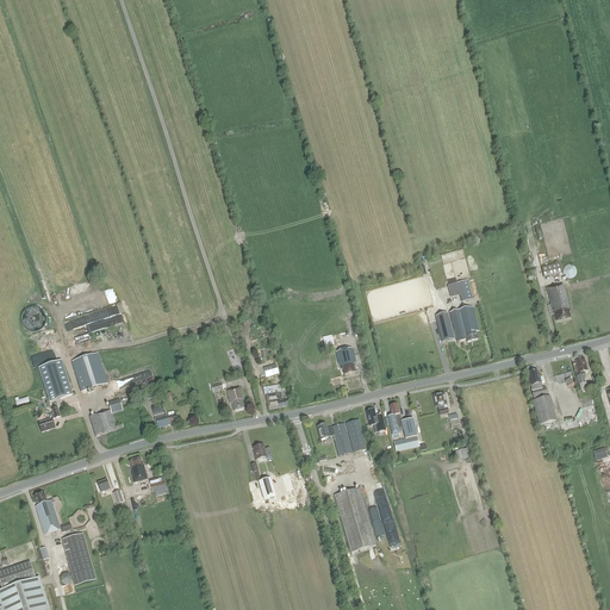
[(561,274),(559,263),(541,268),(545,278),(561,274)]
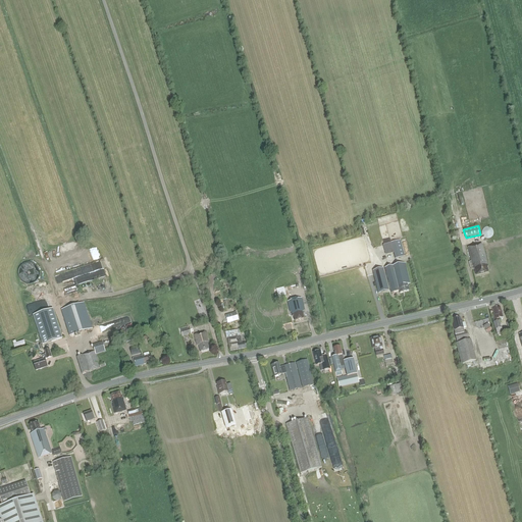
[(493,238),(493,227),(483,227),(483,238),(493,238)]
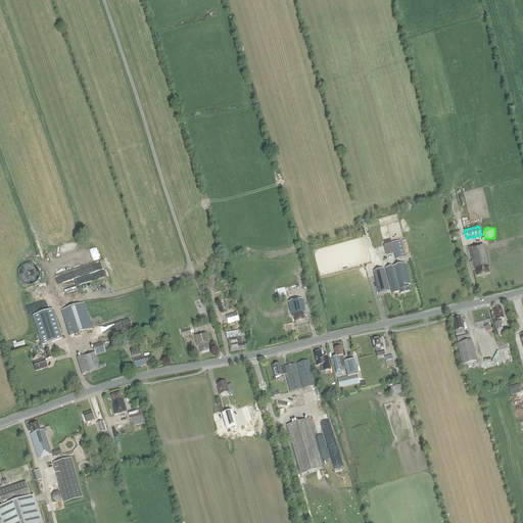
[(406,257),(401,241),(391,243),(395,259),(406,257)]
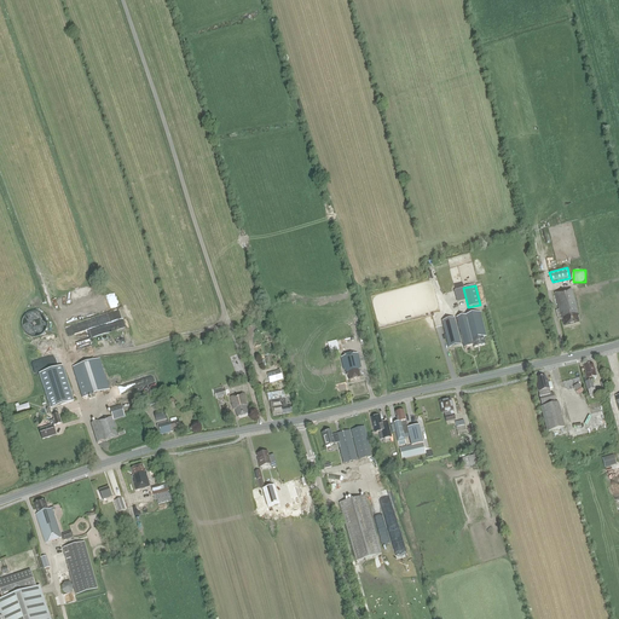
[(578,323),(577,318),(578,317),(572,289),(555,294),(560,310),(556,311),(557,318),(561,317),(561,319),(563,319),(565,327),(566,325),(567,327),(568,327),(570,325),(574,324),(576,324),(577,324),(578,323)]
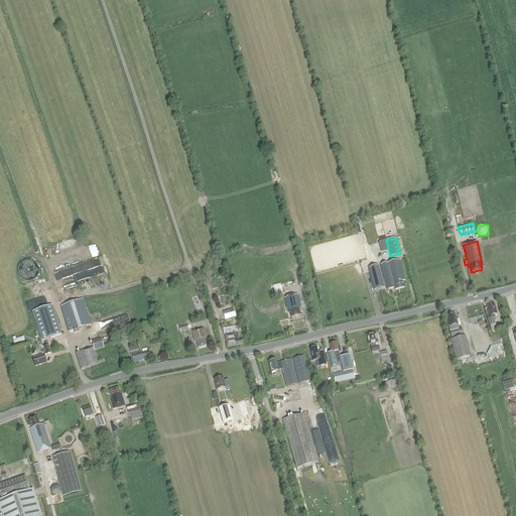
[(83,249),(48,257),(50,267),(85,259),(83,249)]
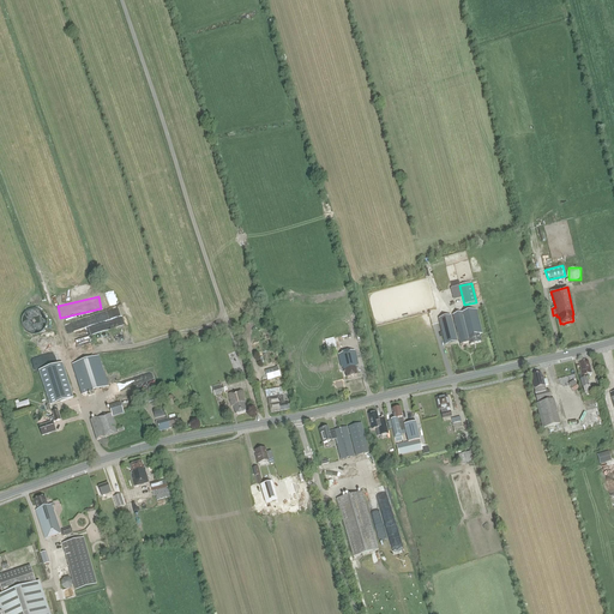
[(47,312),(28,308),(25,320),(30,321),(28,330),(41,332),(41,326),(44,327),(47,312)]
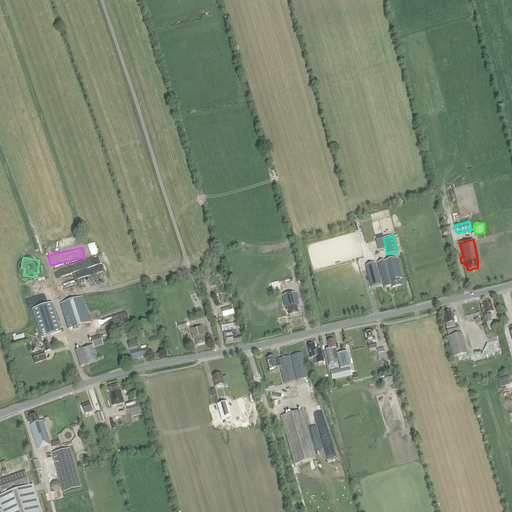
[(377,263),(384,288),(391,286),(392,288),(401,286),(399,279),(402,278),(397,258),(377,263)]
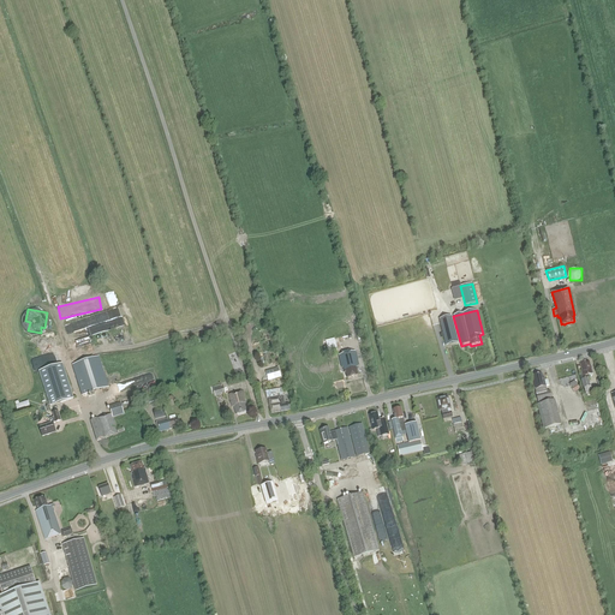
[(458,342),(452,316),(439,320),(446,346),(458,342)]
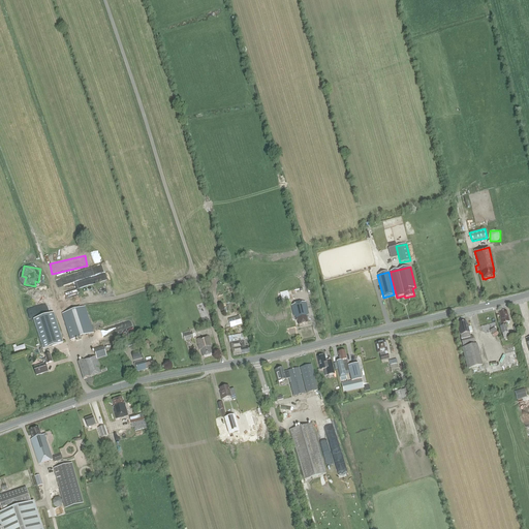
[(66,293),(67,298),(70,298),(83,292),(83,289),(85,288),(83,284),(85,283),(85,282),(91,282),(91,279),(90,277),(87,277),(85,278),(82,278),(82,279),(81,279),(71,283),(71,286),(72,286),(76,284),(76,289),(66,293)]
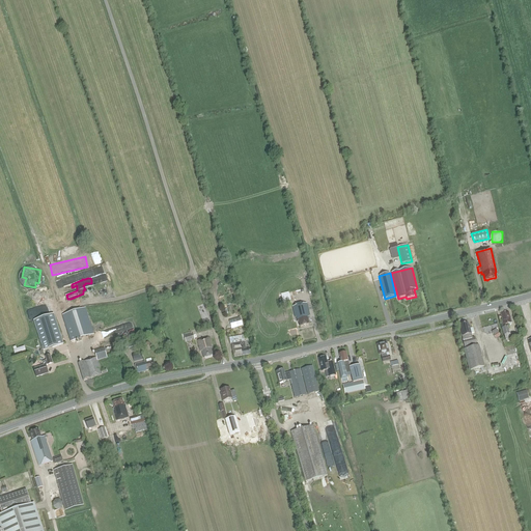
[(291,305),(289,296),(282,297),(284,306),(291,305)]
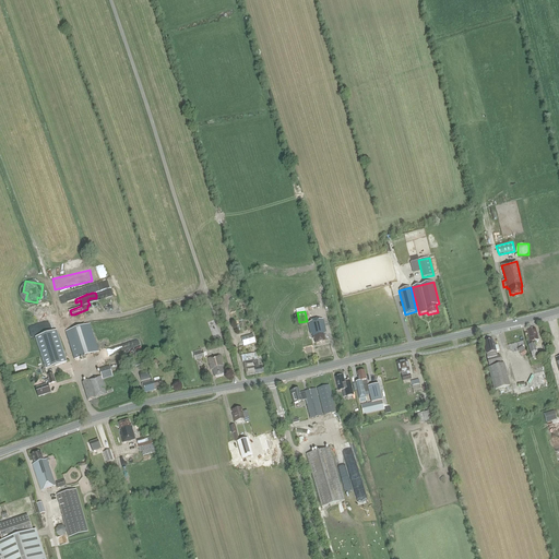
[(323,335),(326,333),(323,320),(308,323),(310,334),(312,334),(313,339),(314,339),(316,345),(325,343),(323,335)]
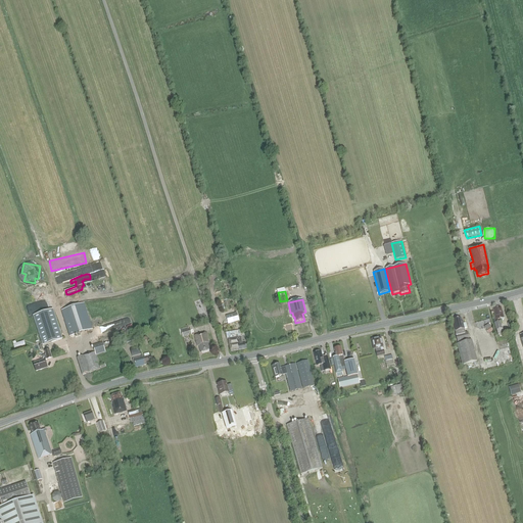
[(30,313),(43,308),(41,301),(28,305),(30,313)]
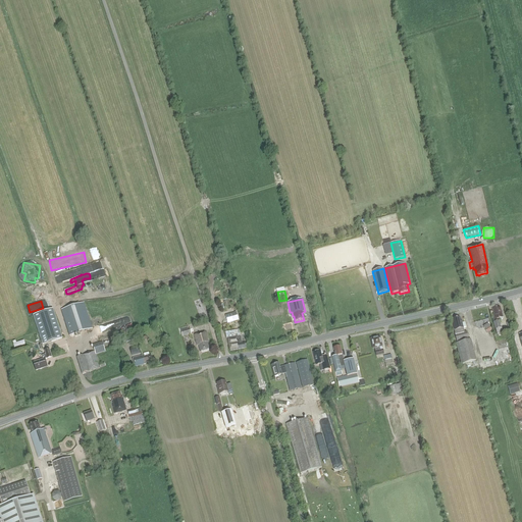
[(84,303),(61,310),(69,336),(93,328),(84,303)]
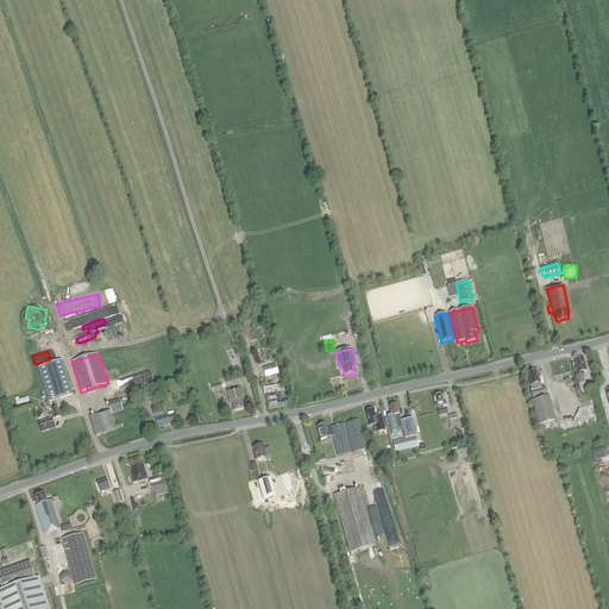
[(577,374),(583,371),(583,372),(584,372),(584,374),(585,374),(586,374),(586,372),(588,372),(588,371),(585,364),(584,364),(583,358),(575,360),(576,366),(575,366),(577,374)]
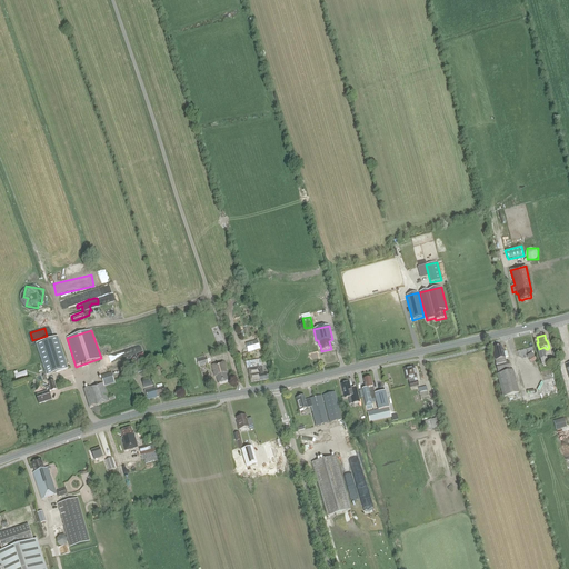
[(36,345),(47,376),(68,369),(58,337),(36,345)]
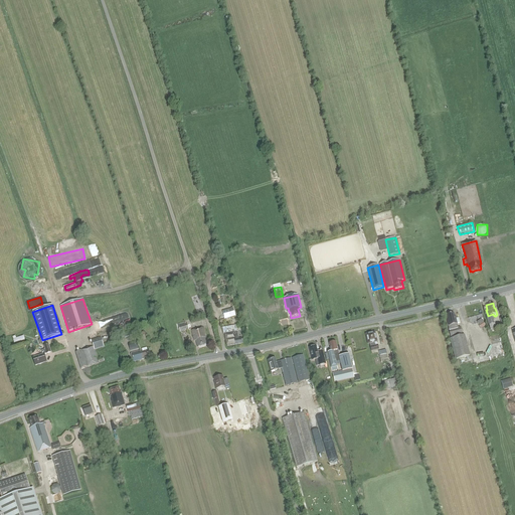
[(223,311),(225,319),(236,316),(234,308),(223,311)]
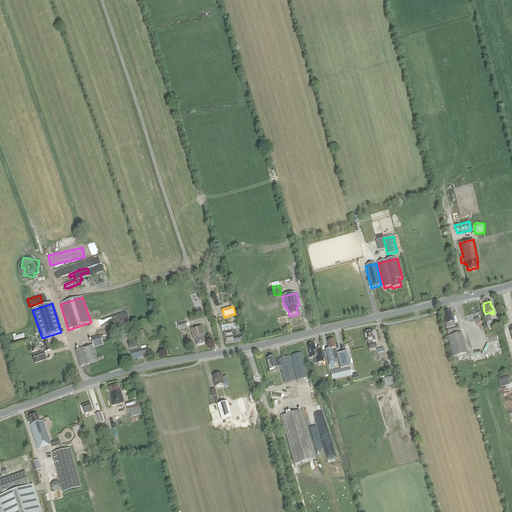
[(450,326),(449,323),(457,321),(456,316),(453,317),(453,314),(452,315),(451,312),(444,314),(445,316),(444,316),(446,327),(449,326),(450,326)]
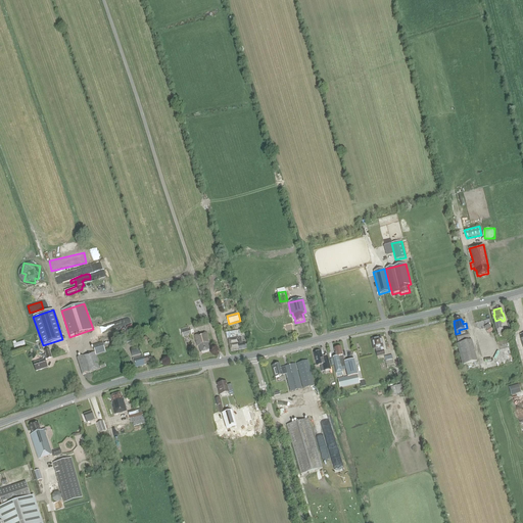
[(503,334),(504,334),(501,321),(494,323),(497,335),(498,335),(500,337),(503,336),(503,334)]
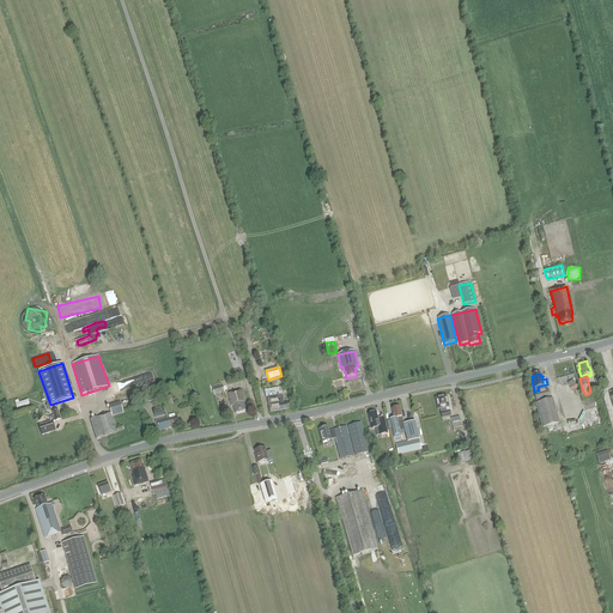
[(225,393),(223,386),(212,388),(214,395),(225,393)]
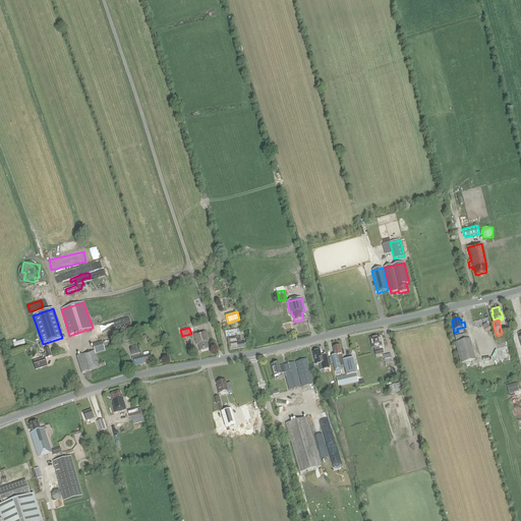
[(239,330),(237,330),(225,332),(226,338),(227,338),(229,349),(229,350),(245,347),(245,342),(241,343),(239,331),(239,330)]
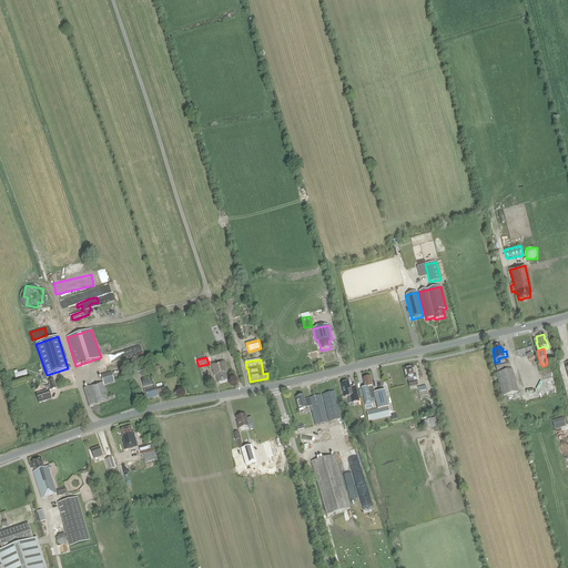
[(217,383),(227,381),(226,374),(227,374),(224,361),(211,365),(214,376),(216,376),(217,383)]
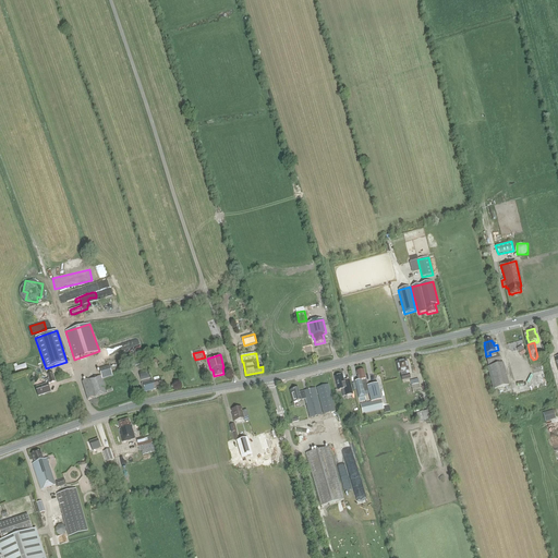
[(500,363),(498,354),(486,358),(488,366),(500,363)]
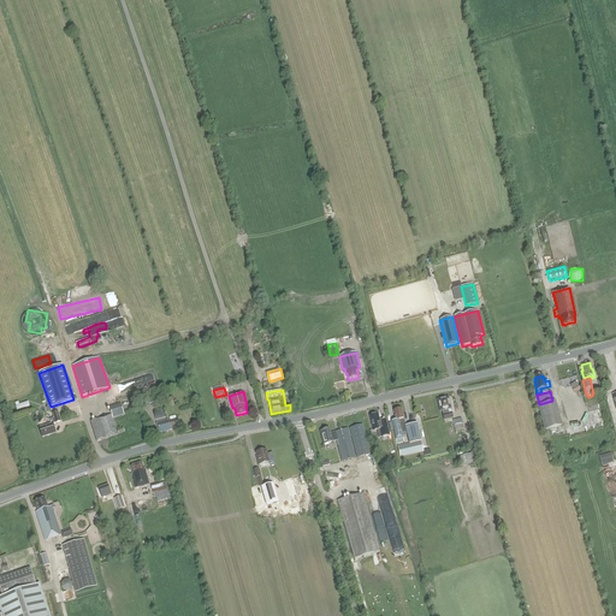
[(157,402),(155,396),(142,400),(143,406),(157,402)]
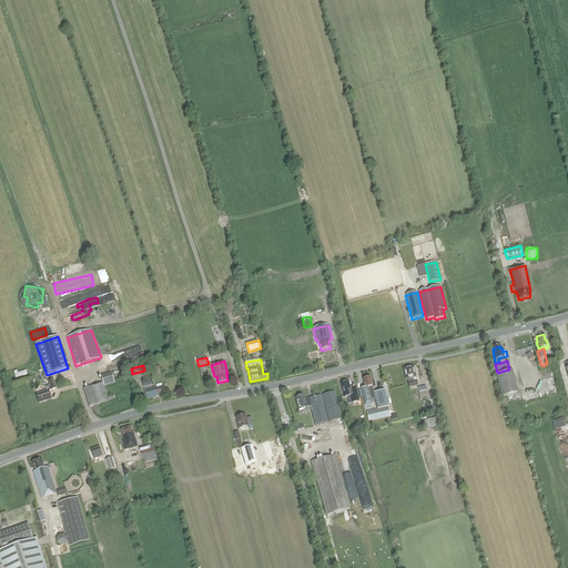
[(415,375),(413,366),(404,369),(405,374),(404,374),(406,379),(407,379),(409,388),(417,385),(416,381),(415,377),(416,377),(415,374),(415,375)]
